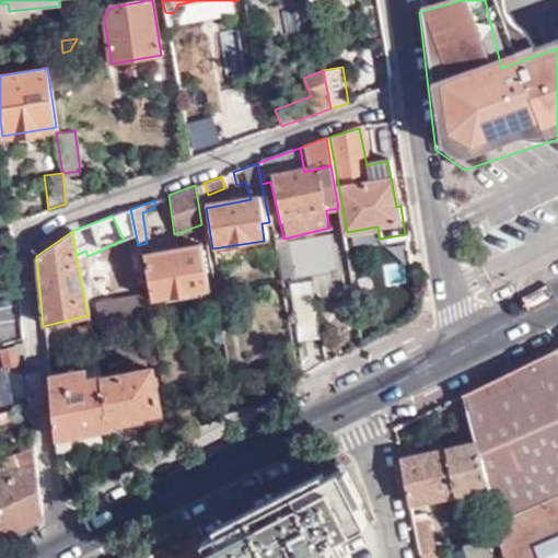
[(328,234),(288,242),(293,280),(309,277),(312,299),(339,294),(328,234)]
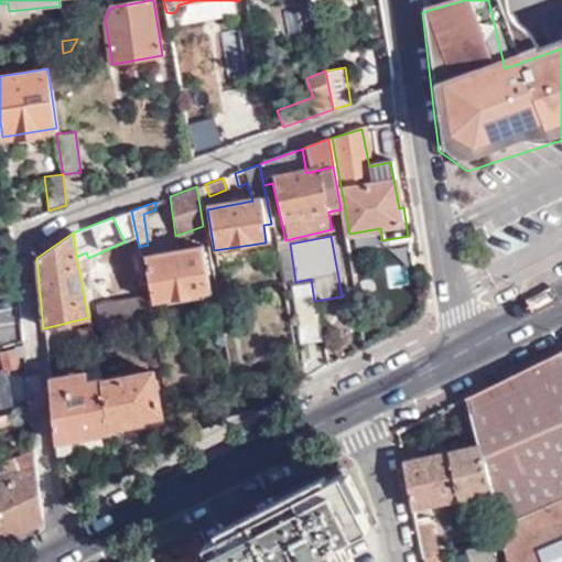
[(290,244),(274,247),(281,284),(287,283),(295,282),(290,244)]
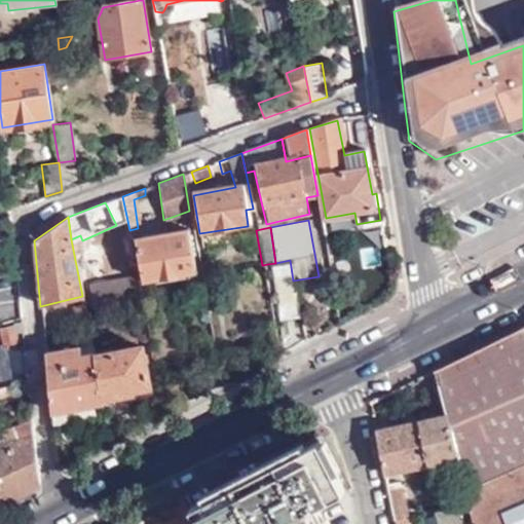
[(188,231),(137,239),(143,282),(194,272),(188,231)]
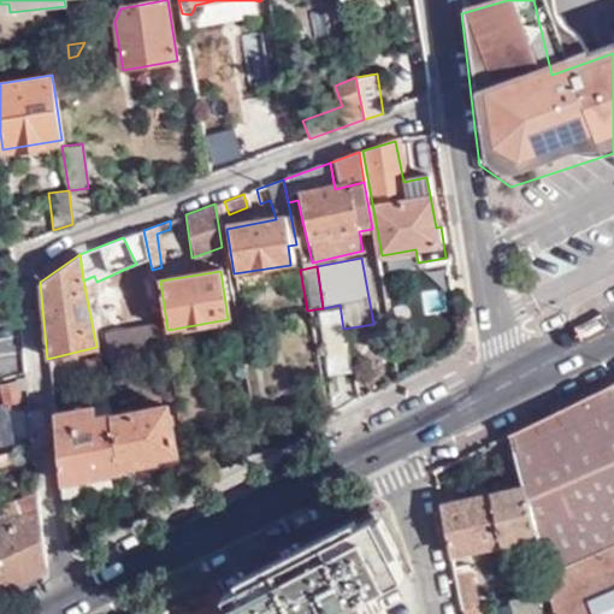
[(323,308),(313,310),(325,375),(352,371),(343,329),(340,305),(323,308)]
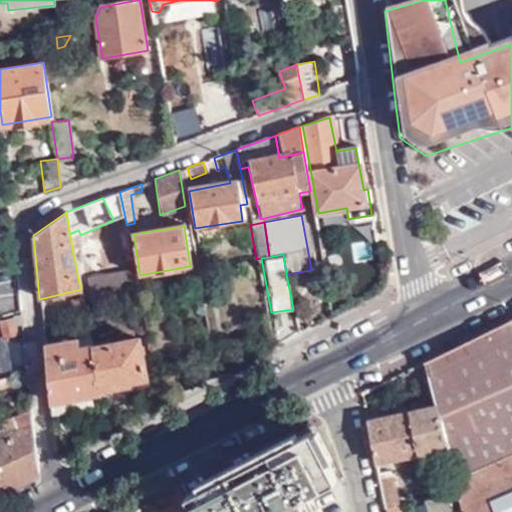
[(140,301),(134,269),(86,278),(92,309),(140,301)]
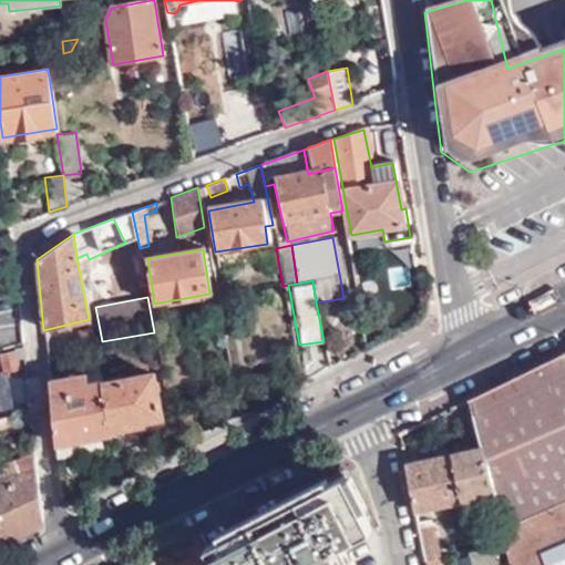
[(95,350),(91,329),(81,330),(84,353),(95,350)]
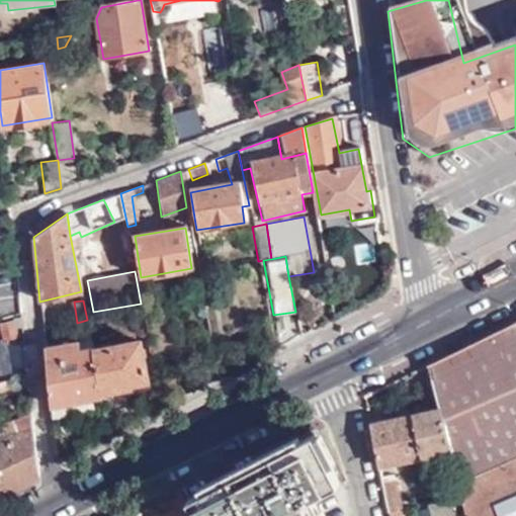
[(77,323),(75,323),(78,334),(89,331),(87,320),(77,323)]
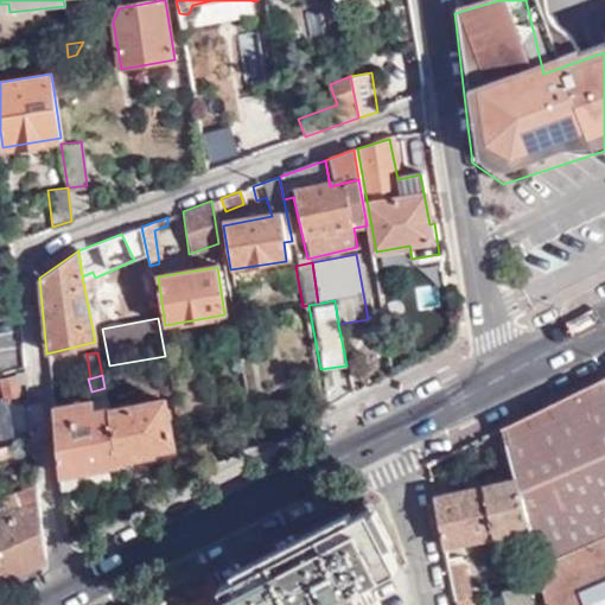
[(604,375),(498,426),(511,477),(530,548),(535,570),(604,537),(604,375)]
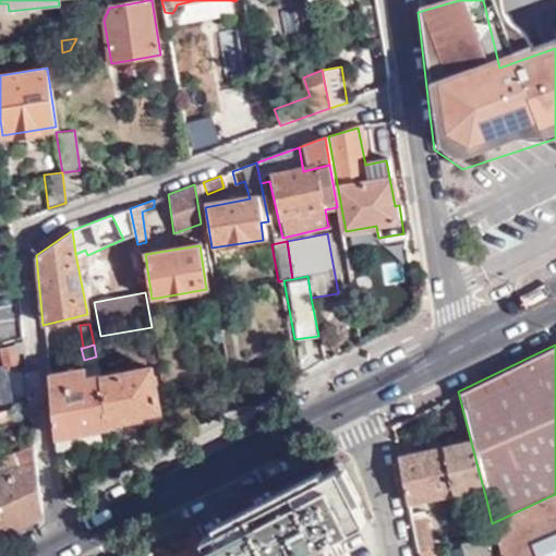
[(150,369),(100,378),(107,418),(122,414),(123,419),(142,414),(141,412),(158,408),(150,369)]
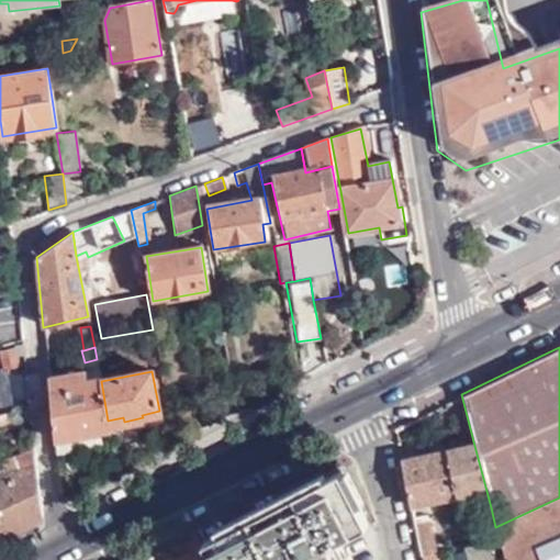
[(77,377),(48,382),(55,440),(110,429),(108,421),(101,381),(100,378),(79,381),(77,377)]
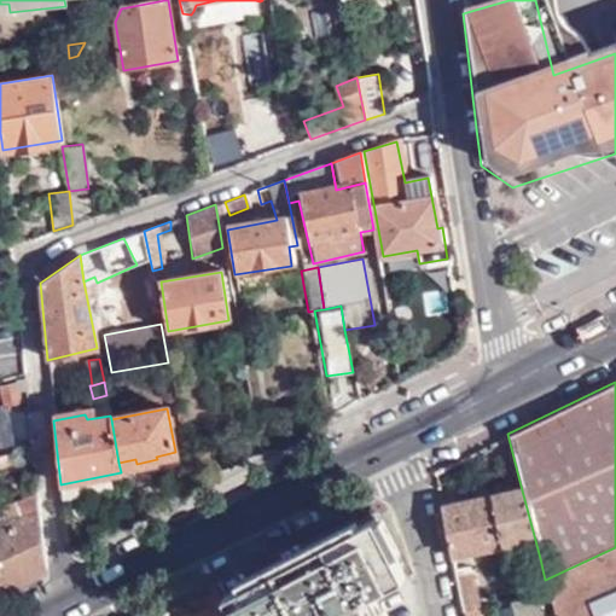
[(10,446),(0,448),(0,465),(15,462),(10,446)]
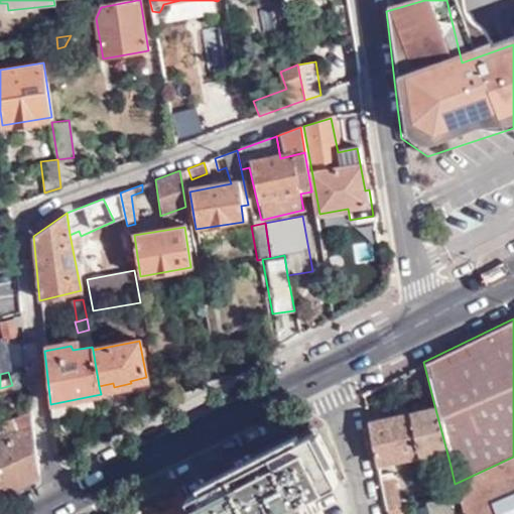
[(419,460),(422,474),(451,466),(434,405),(408,412),(419,460)]
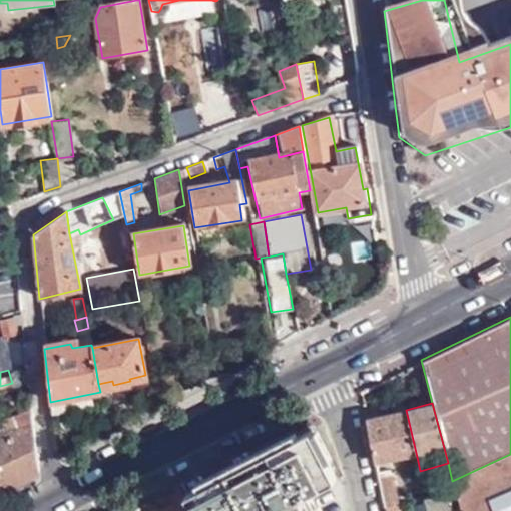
[(0,493),(36,472),(30,409),(0,426),(0,443),(0,493)]
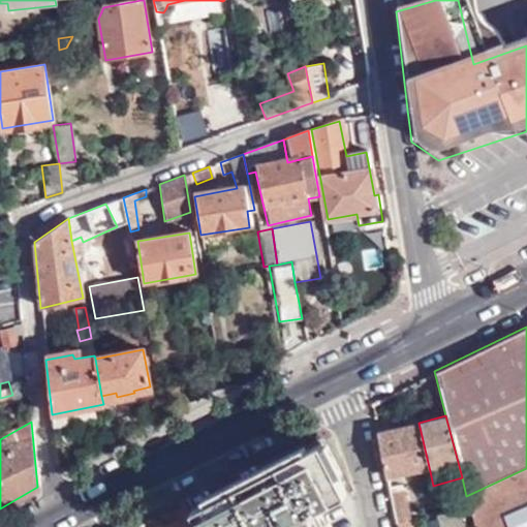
[(430,471),(419,423),(376,431),(386,481),(430,471)]
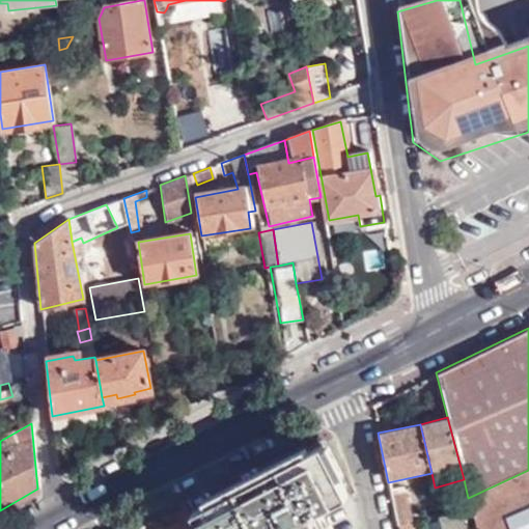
[(332,528),(322,506),(352,491),(326,440),(195,508),(206,528),(332,528)]
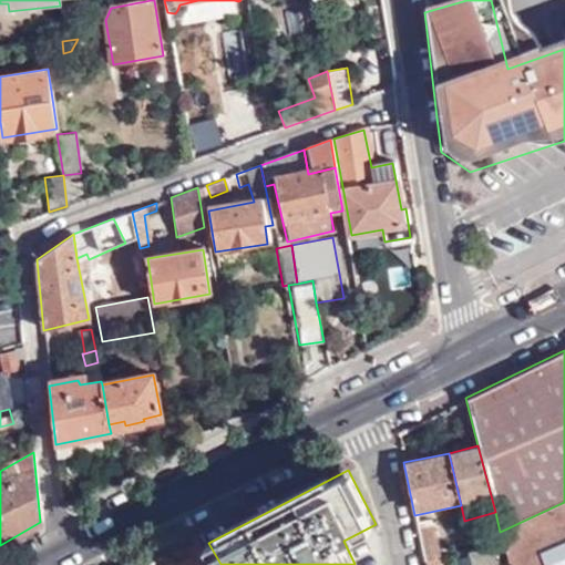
[(564,564),(564,502),(500,532),(507,563),(507,564),(564,564)]
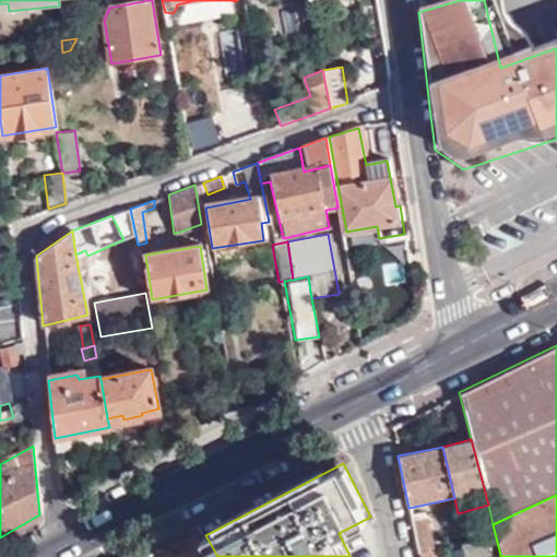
[(417,552),(433,549),(427,524),(412,526),(417,552)]
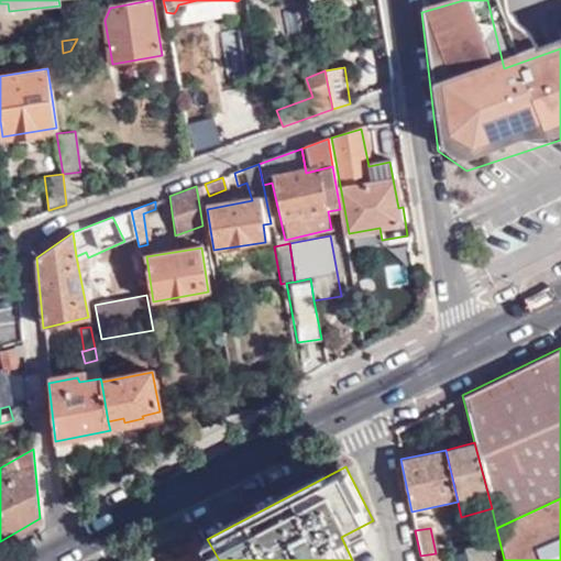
[(219,560),(207,539),(201,530),(173,546),(177,558),(172,560),(219,560)]
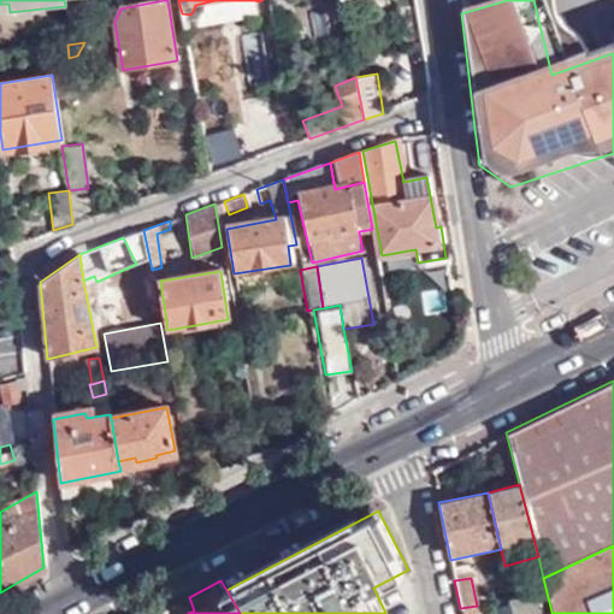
[(507,601),(511,613),(551,613),(551,612),(543,613),(537,592),(512,600),(507,601)]
